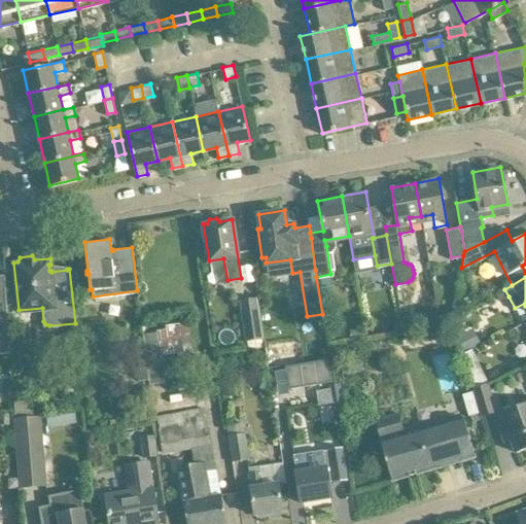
[(504,289),(495,293),(499,302),(509,297),(504,289)]
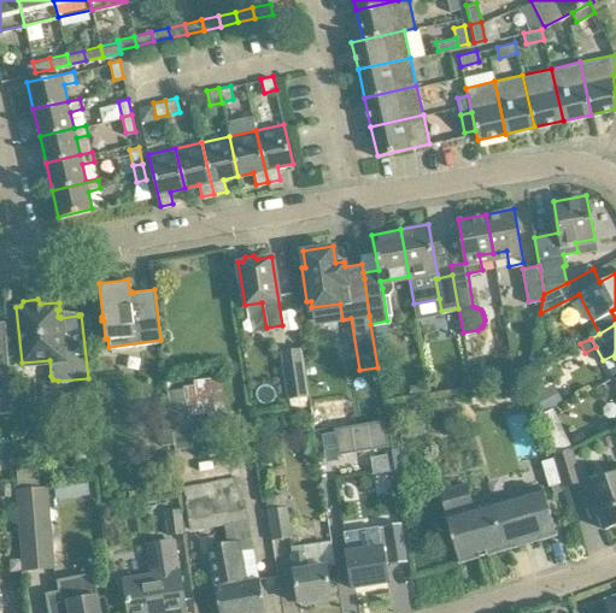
[(0,412),(12,412),(7,340),(0,340),(0,412)]
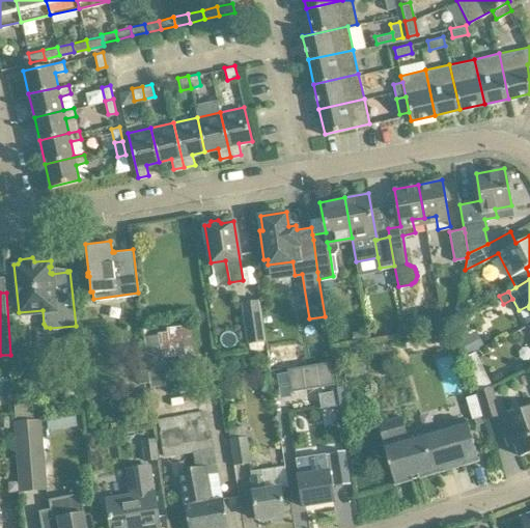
[(257,300),(240,303),(247,343),(263,341),(257,300)]
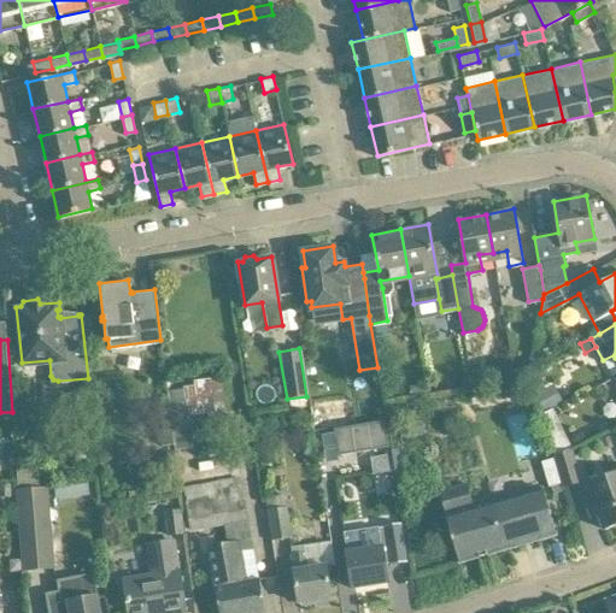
[(180,418),(227,405),(217,372),(170,385),(180,418)]
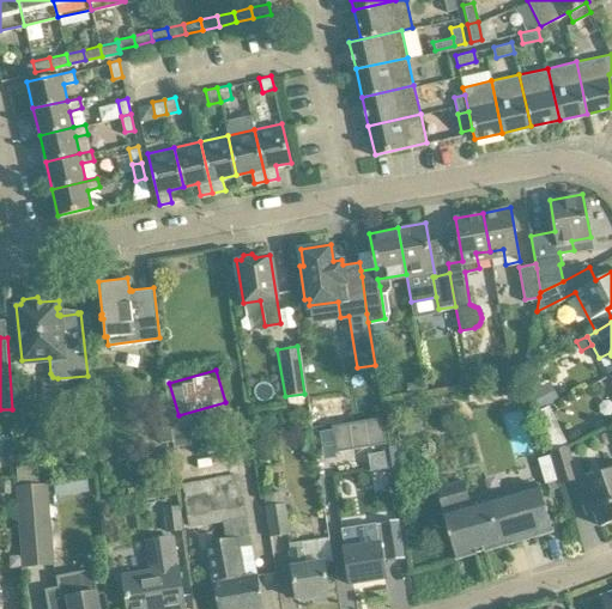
[(478,370),(467,372),(470,382),(479,379),(478,370)]
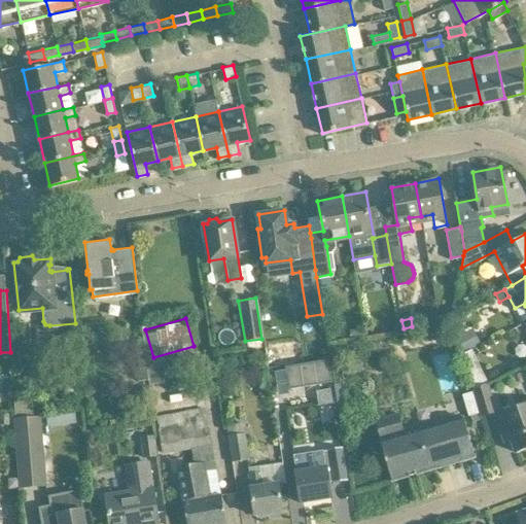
[(395,329),(404,328),(401,320),(393,321),(395,329)]
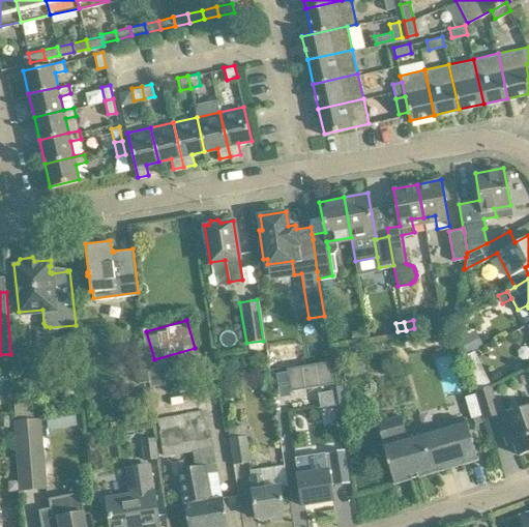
[(477,348),(470,332),(460,337),(468,353),(477,348)]
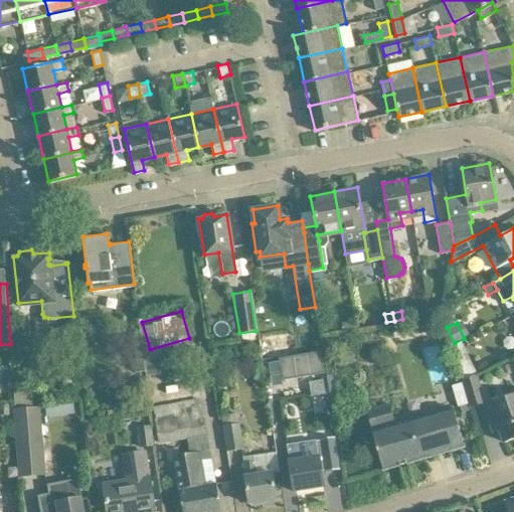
[(322,370),(319,351),(279,358),(283,377),(322,370)]
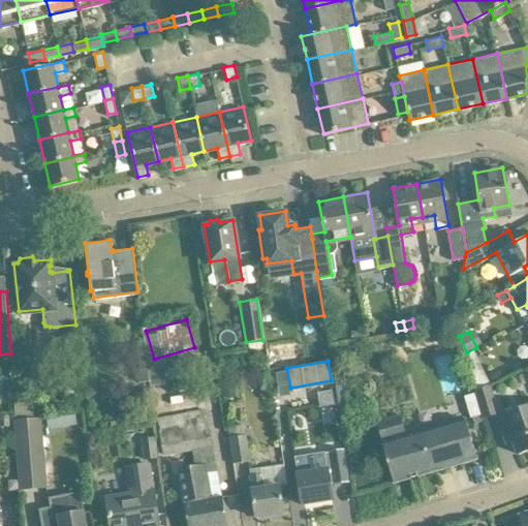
[(484,415),(497,411),(489,383),(475,390),(484,415)]
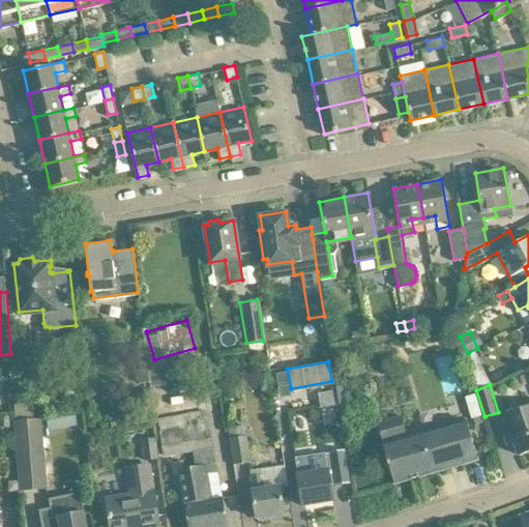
[(331,391),(319,393),(321,406),(333,404),(331,391)]
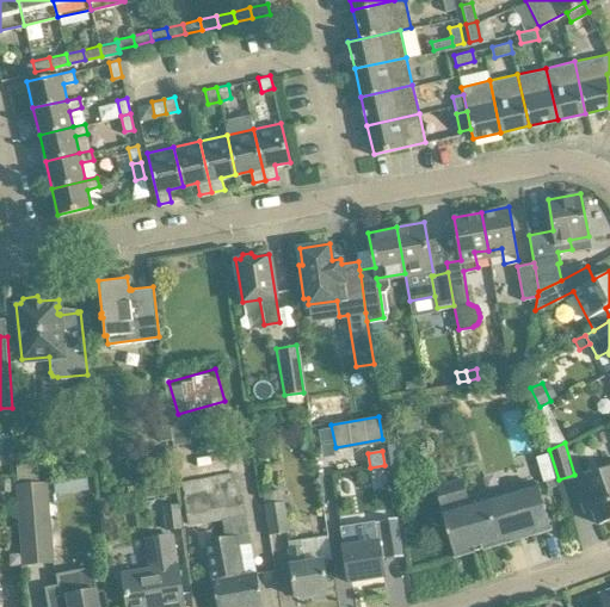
[(37,452),(16,453),(18,481),(39,479),(37,452)]
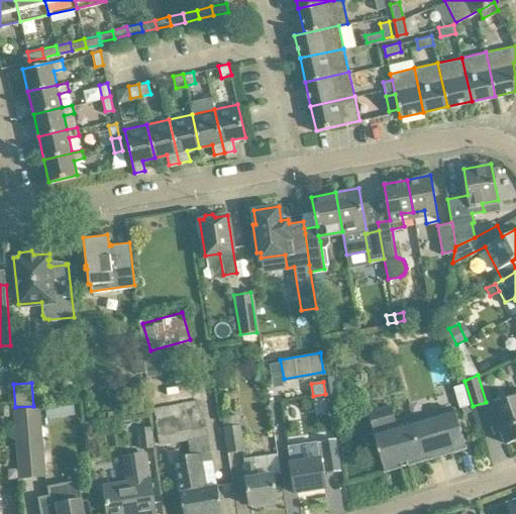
[(506,441),(515,437),(515,395),(486,406),(496,431),(501,429),(506,441)]
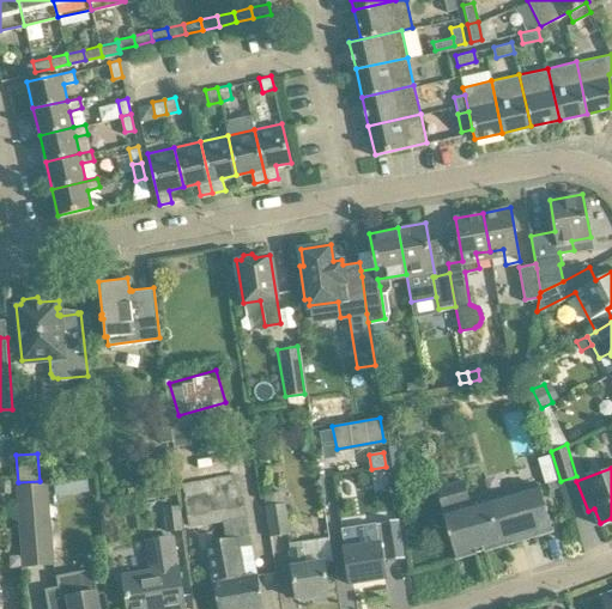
[(237,472),(181,482),(189,527),(244,516),(237,472)]
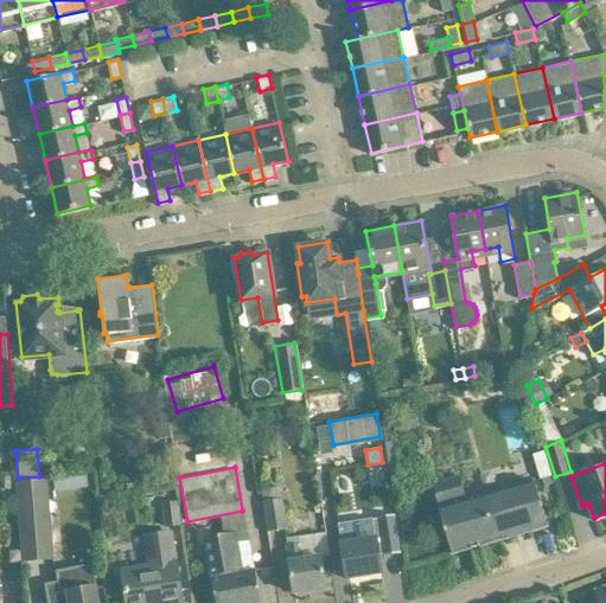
[(327,475),(333,513),(358,510),(352,472),(327,475)]
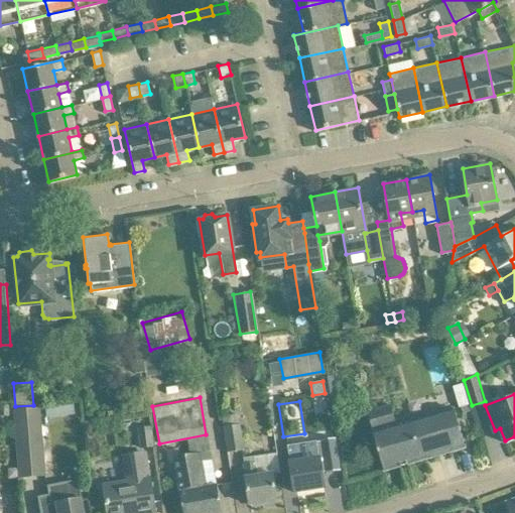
[(372,428),(383,470),(465,446),(453,405),(395,422),(389,402),(366,409),(372,428)]
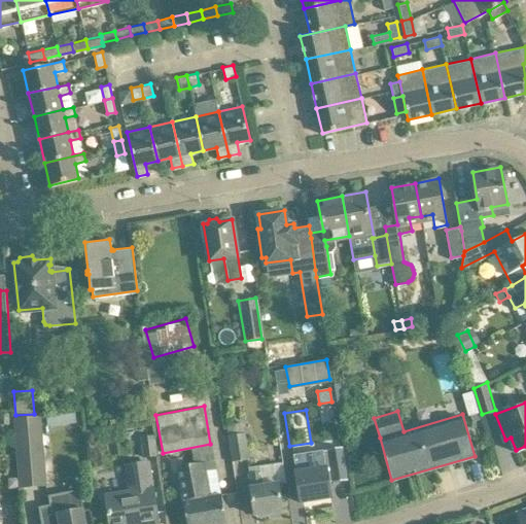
[(478,411),(469,414),(471,420),(480,418),(478,411)]
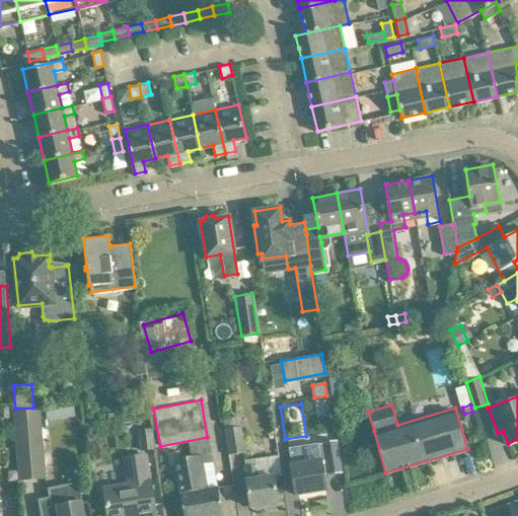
[(42,410),(14,412),(18,481),(46,478),(42,410)]
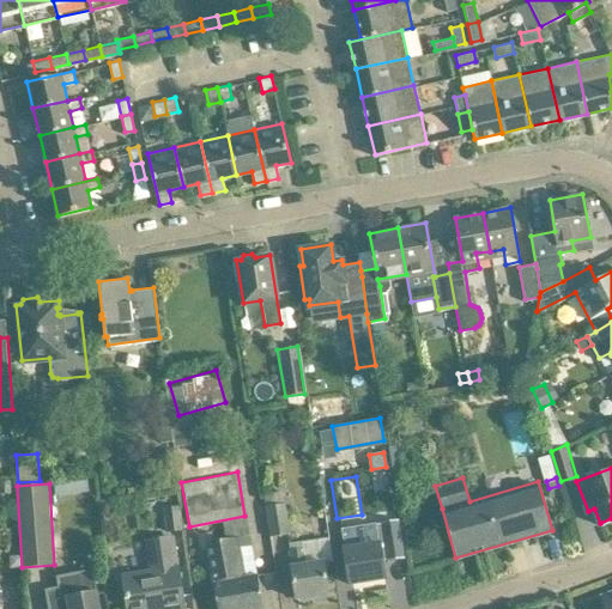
[(181,505),(163,507),(167,533),(183,531),(181,505)]
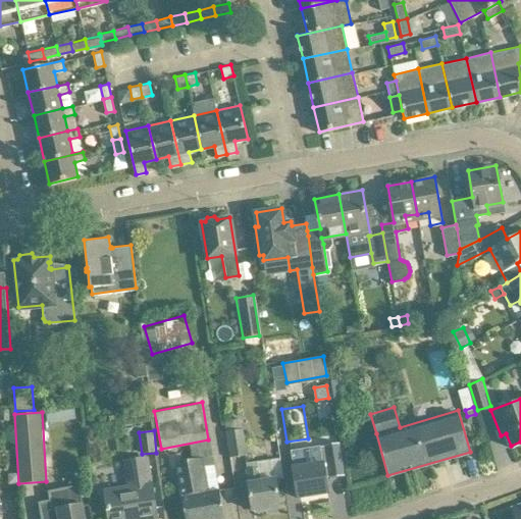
[(230,456),(245,454),(241,430),(226,432),(230,456)]
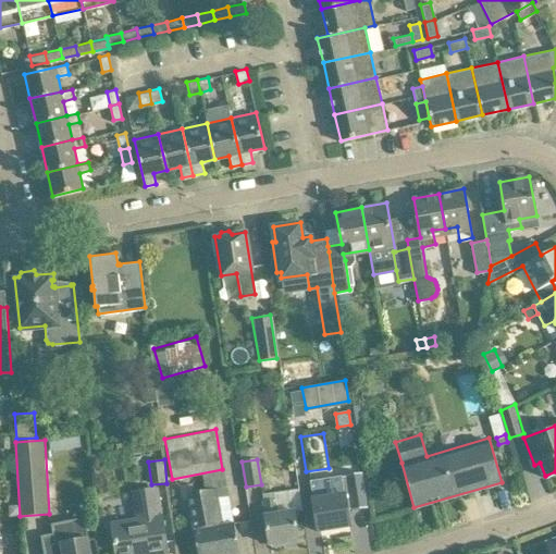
[(361,470),(309,479),(312,499),(313,499),(318,529),(349,525),(346,508),(350,507),(351,508),(367,506),(361,470)]
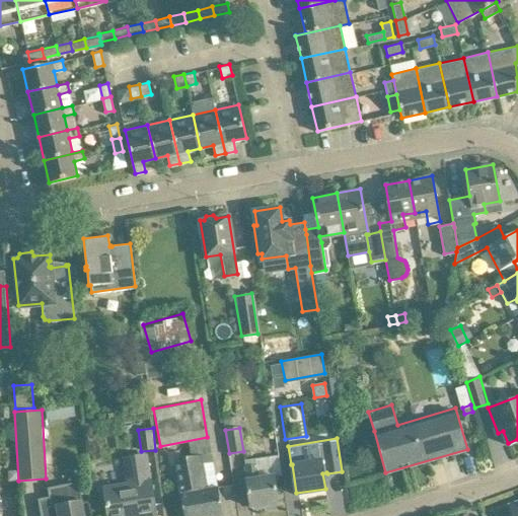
[(173,458),(183,515),(223,515),(217,485),(204,487),(200,463),(212,461),(210,452),(173,458)]
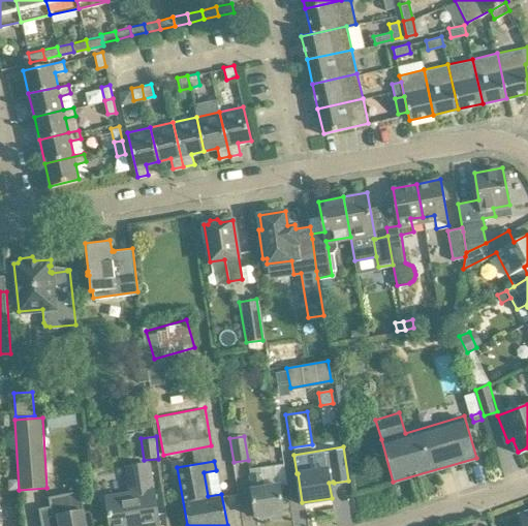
[(250,473),(249,473),(251,488),(255,515),(269,513),(269,516),(271,519),(280,518),(281,515),(281,511),(283,511),(279,484),(286,483),(283,462),(260,466),(261,471),(255,472),(250,473)]
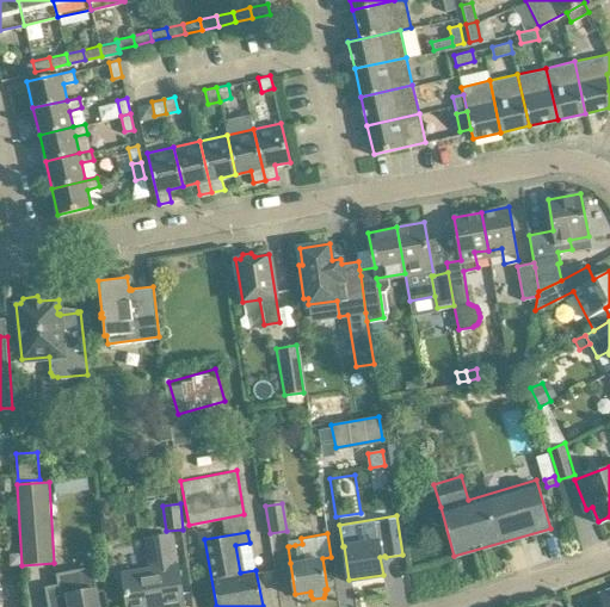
[(123,581),(127,606),(178,606),(183,606),(177,563),(176,563),(171,534),(145,538),(151,576),(123,581)]
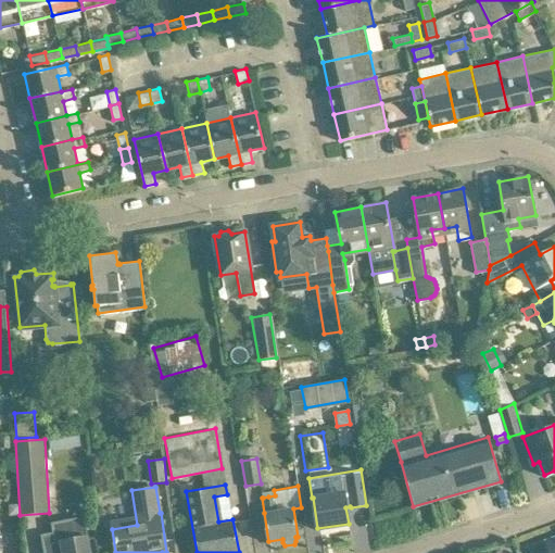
[(90,552),(84,515),(50,522),(52,531),(40,533),(42,552),(90,552)]
